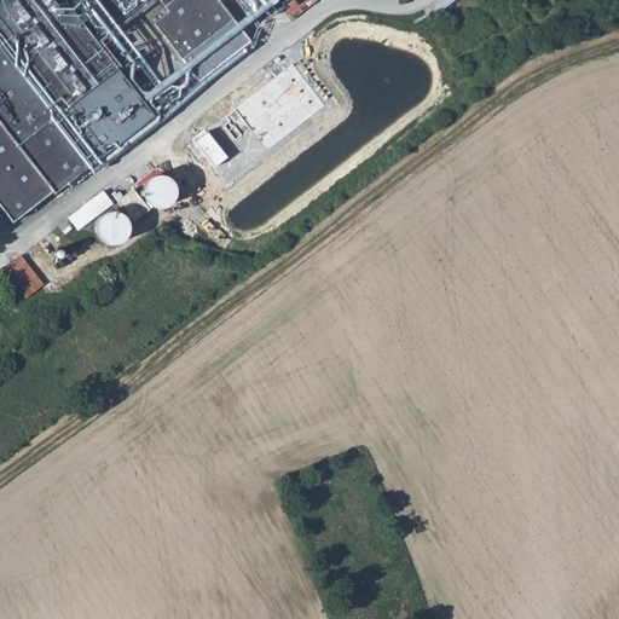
[(0,0),(0,204),(10,218),(271,0),(0,0)]
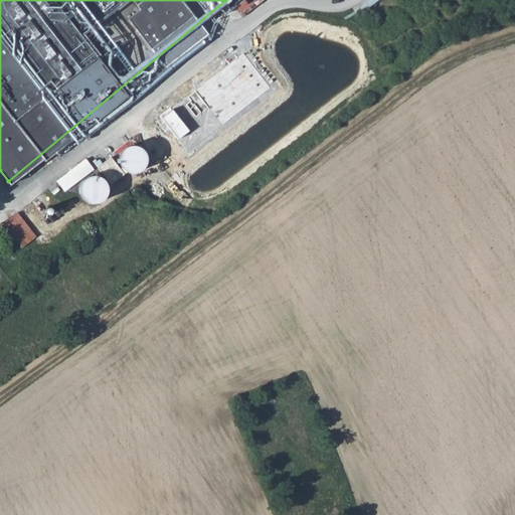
[(152,110),(126,128),(137,143),(163,125),(152,110)]
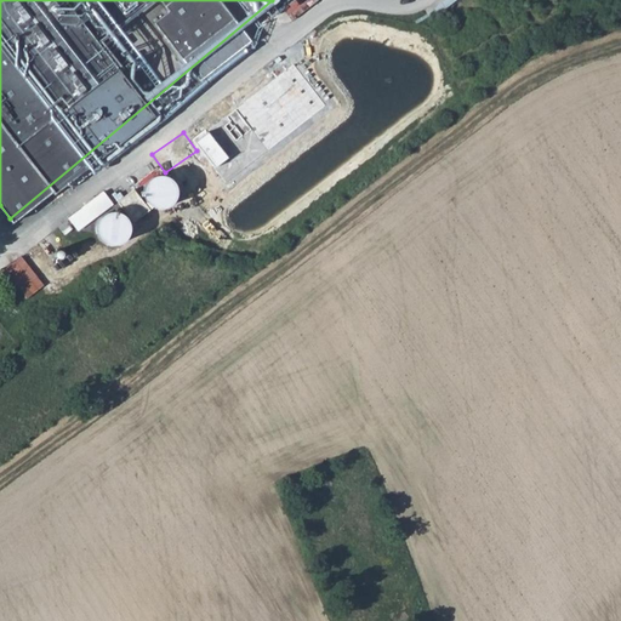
[(184,199),(171,172),(146,184),(158,211),(184,199)]
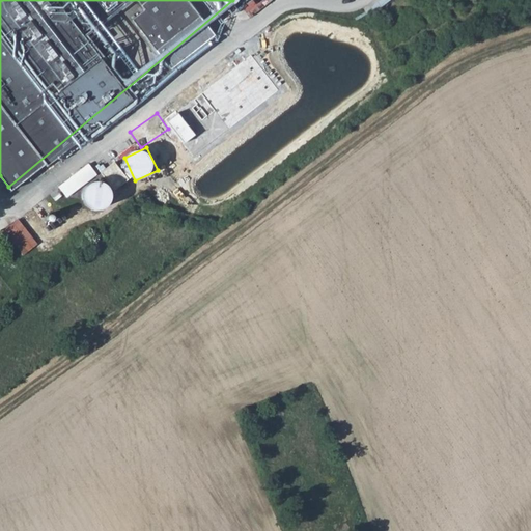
[(59,187),(67,198),(83,186),(76,175),(59,187)]
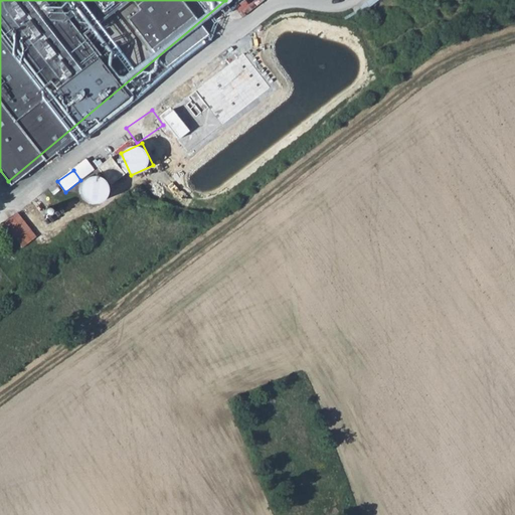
[(83,181),(91,203),(113,196),(105,174),(83,181)]
